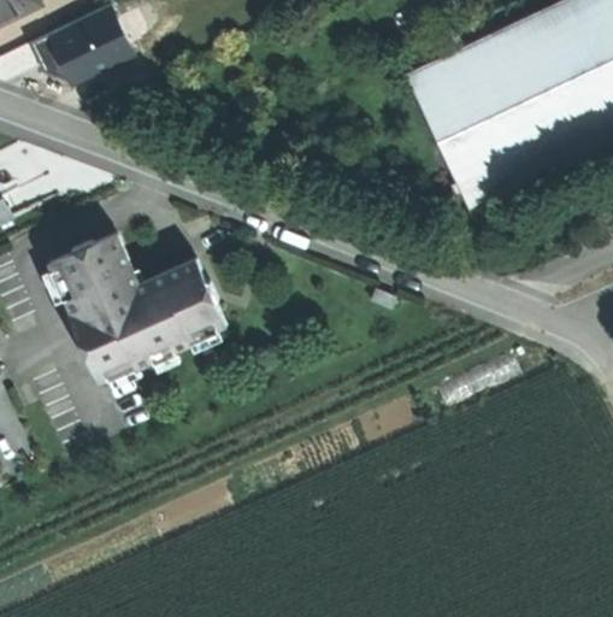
[(0,23),(39,4),(36,0),(0,0),(0,23)]
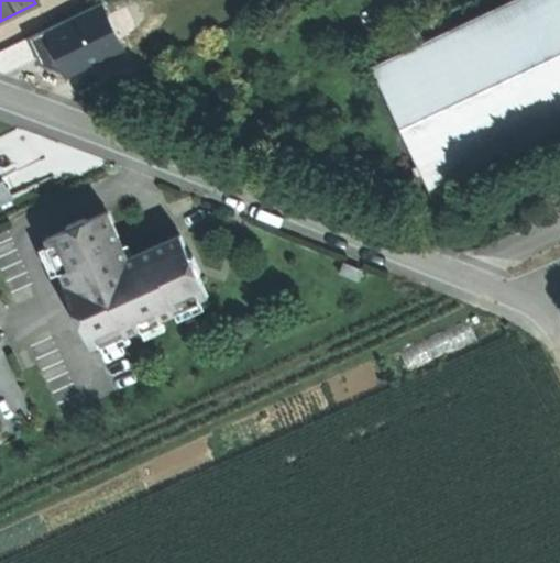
[(116,0),(103,0),(37,32),(61,81),(138,45),(116,0)]
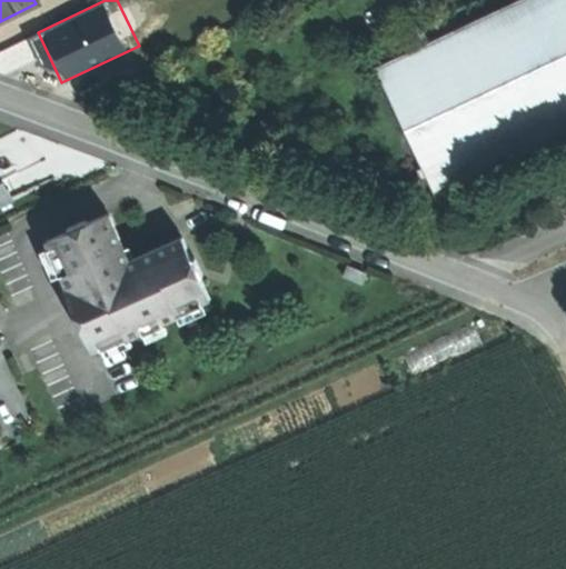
[(565,0),(516,0),(375,69),(432,193),(565,129),(565,0)]
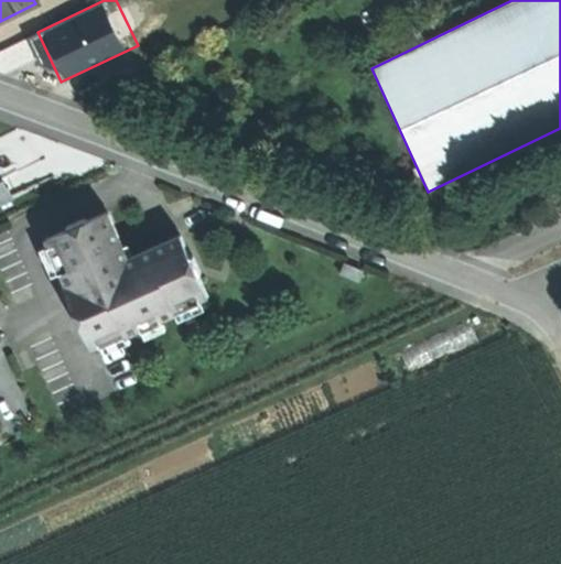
[(0,199),(17,192),(8,174),(2,176),(0,172),(0,165),(2,164),(0,159),(0,199)]
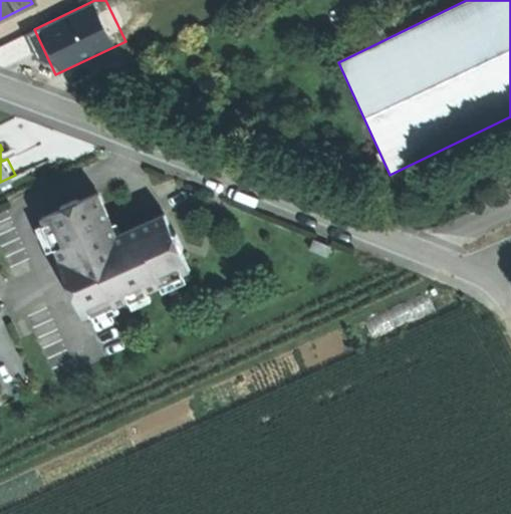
[(96,195),(42,218),(62,262),(59,263),(83,315),(111,302),(113,305),(159,285),(157,282),(187,268),(163,216),(111,238),(106,228),(110,226),(96,195)]
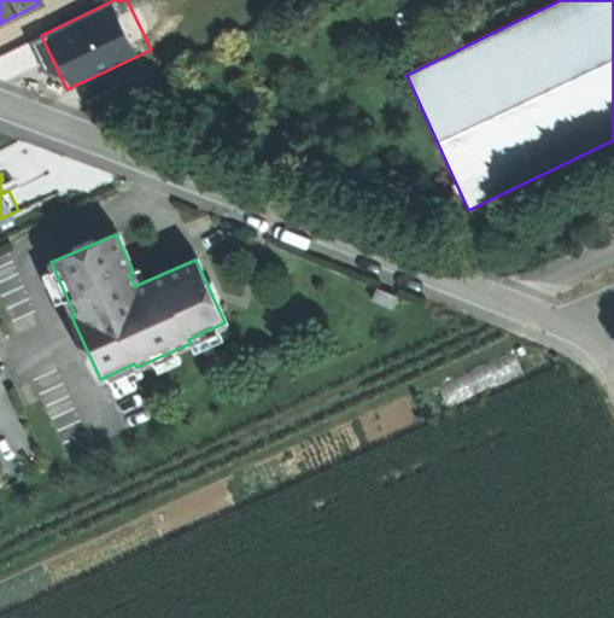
[(395,297),(374,289),(370,299),(391,308),(395,297)]
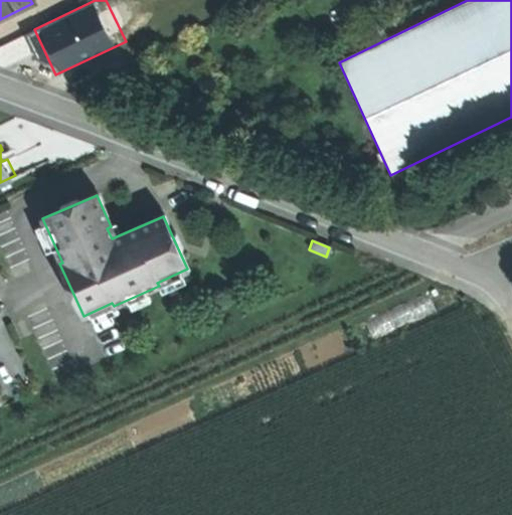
All buildings are outlined.
